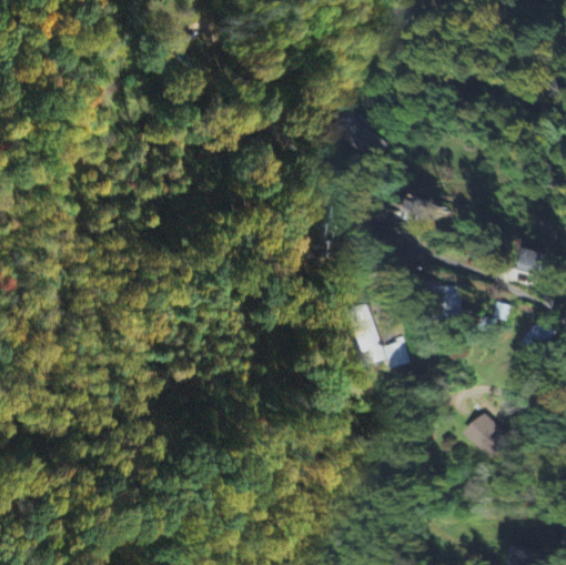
[(400,217),(421,224),(430,200),(408,192),(400,217)]
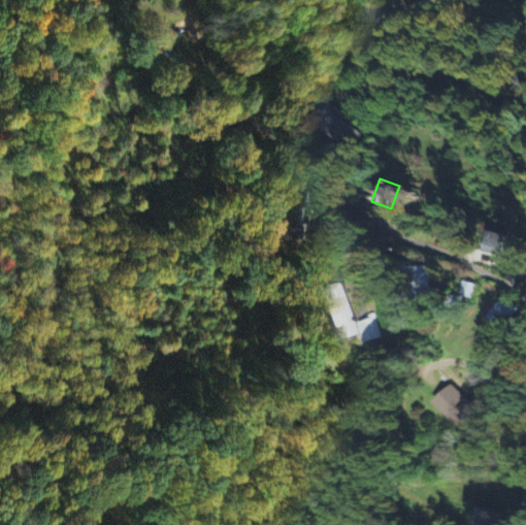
[(277,238),(302,237),(301,202),(276,203),(277,238)]
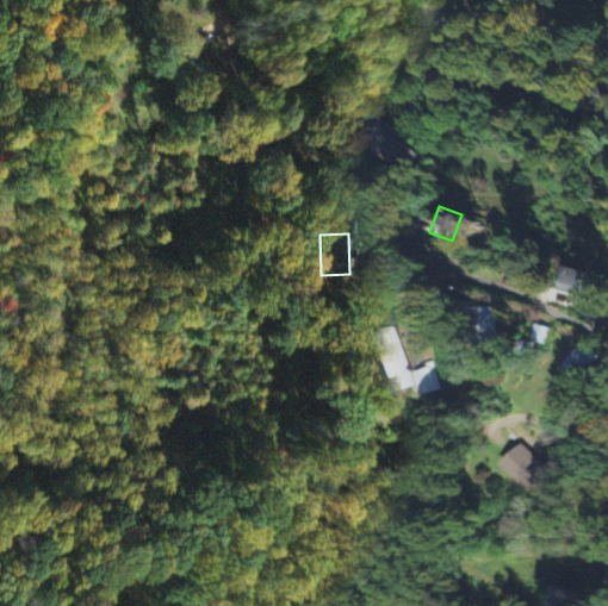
[(475,306),(476,342),(496,341),(495,305),(475,306)]
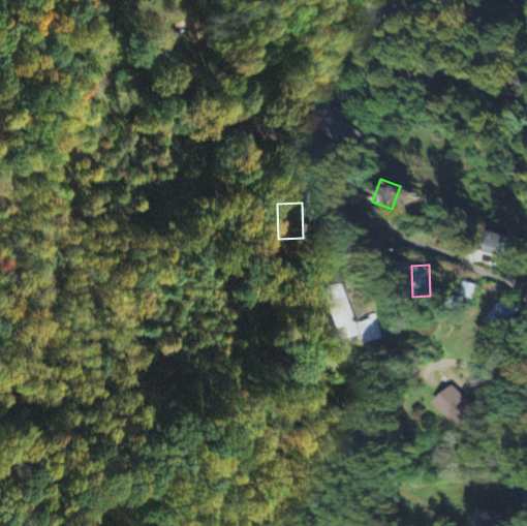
[(320,289),(338,341),(359,334),(341,282),(320,289)]
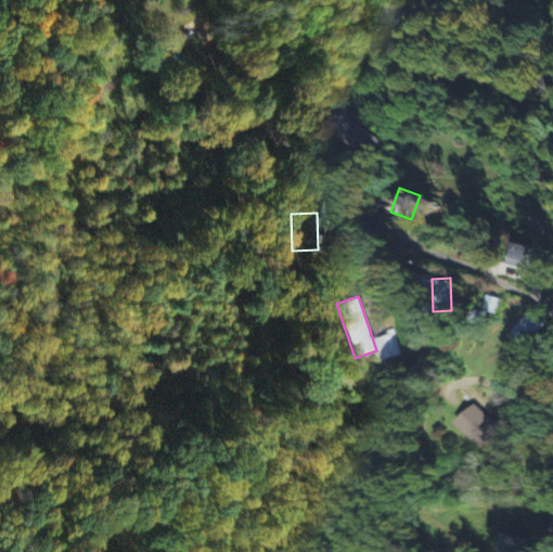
[(511,334),(526,345),(545,320),(530,308),(511,334)]
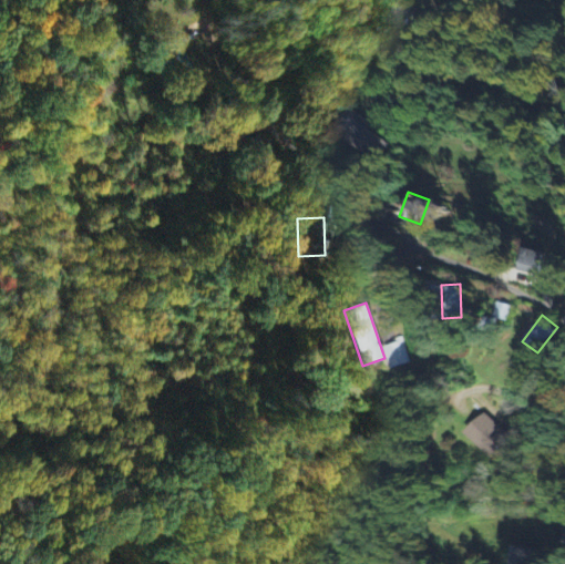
[(408,362),(401,338),(382,344),(389,368),(408,362)]
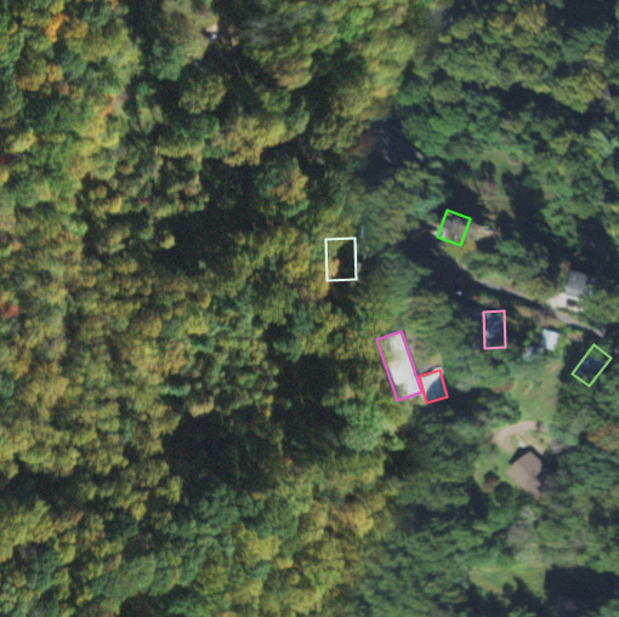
[(556,478),(528,451),(507,472),(535,500),(556,478)]
